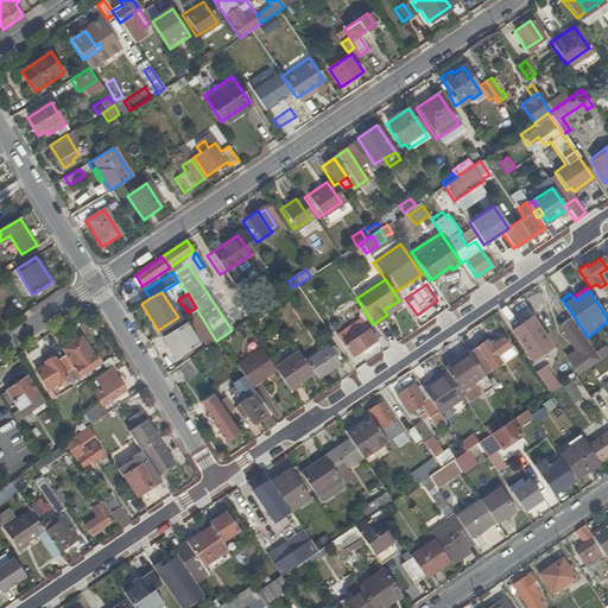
[(384,310),(387,315),(403,304),(399,301),(384,310)]
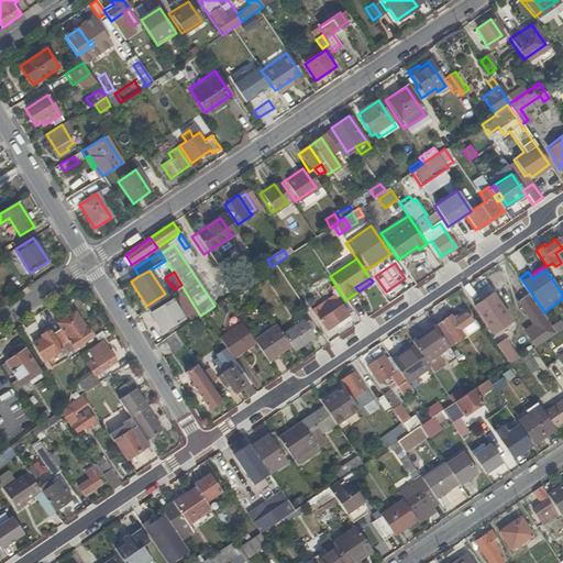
[(183,287),(177,290),(181,297),(179,298),(194,320),(200,316),(183,287)]
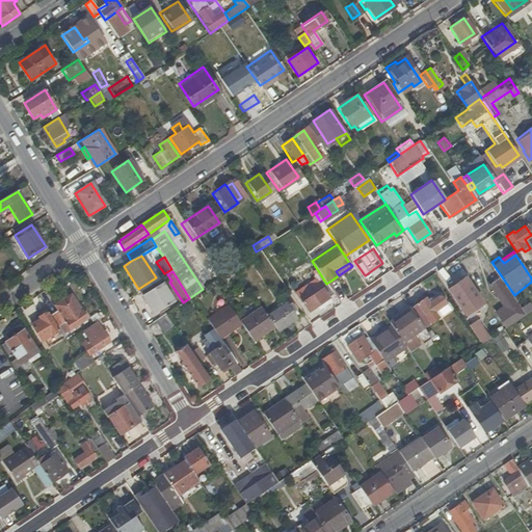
[(464,276),(447,288),(464,314),(482,301),(464,276)]
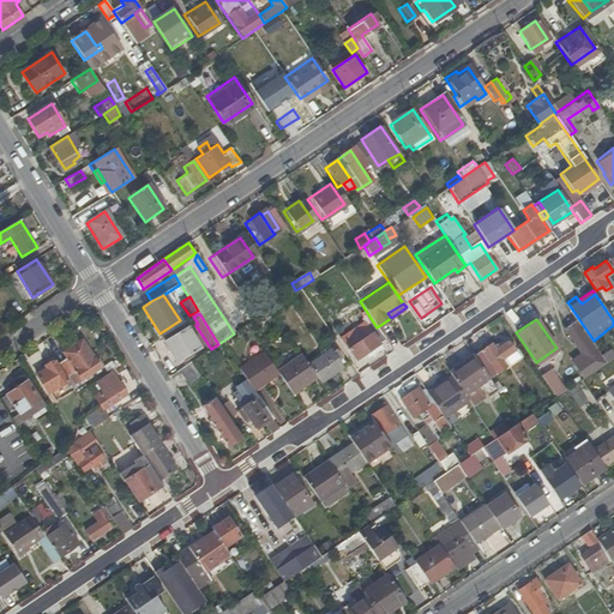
[(582,353),(569,360),(582,379),(605,362),(577,323),(566,330),(582,353)]
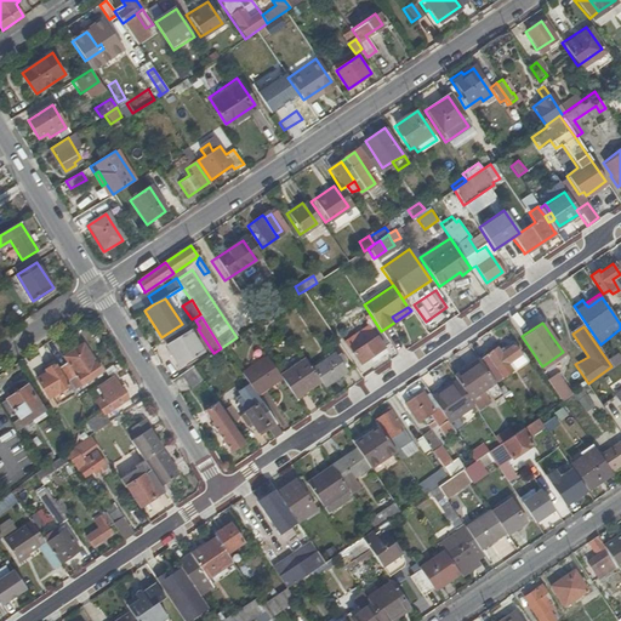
[(349,348),(358,362),(366,355),(382,346),(383,345),(375,331),(349,348)]
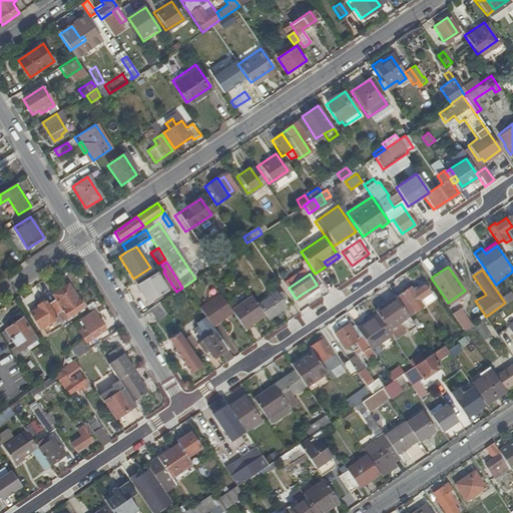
[(137,287),(147,304),(166,292),(155,275),(137,287)]
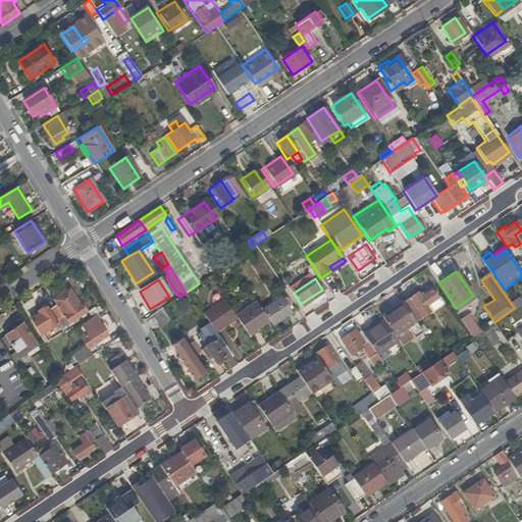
[(402,301),(402,302),(415,320),(427,311),(424,306),(435,298),(436,297),(430,289),(420,297),(416,292),(402,301)]
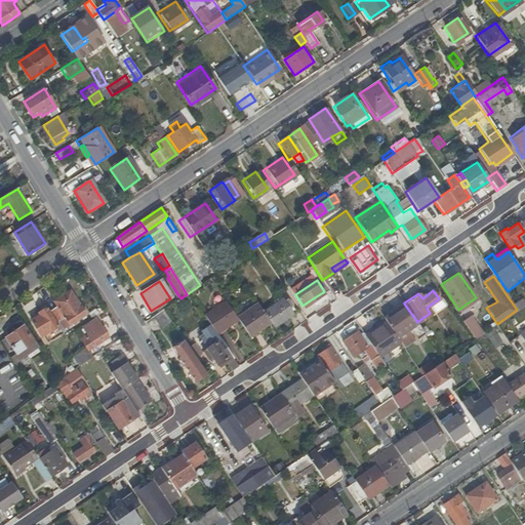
[(310,300),(314,306),(326,297),(323,292),(310,300)]
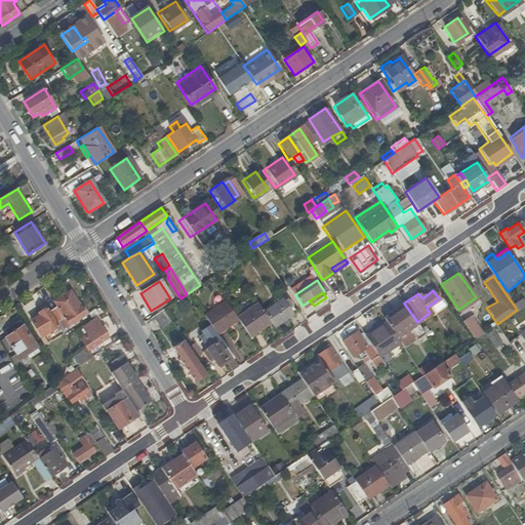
[(271,323),(274,327),(294,314),(283,297),(263,311),(271,323)]
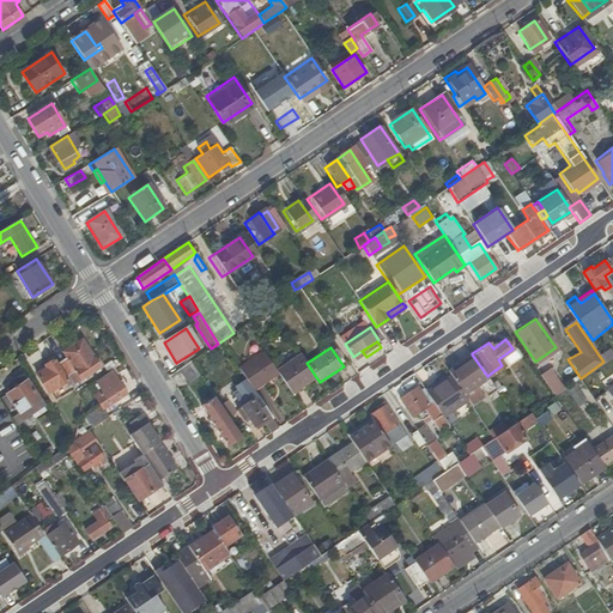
[(72,382),(74,387),(90,377),(101,370),(87,350),(68,362),(66,359),(60,364),(72,382)]
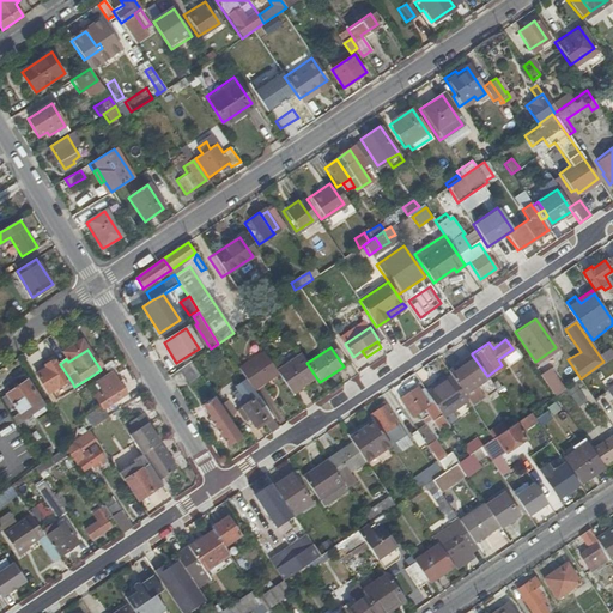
[(249,384),(253,390),(278,374),(275,371),(263,353),(240,370),(249,384)]
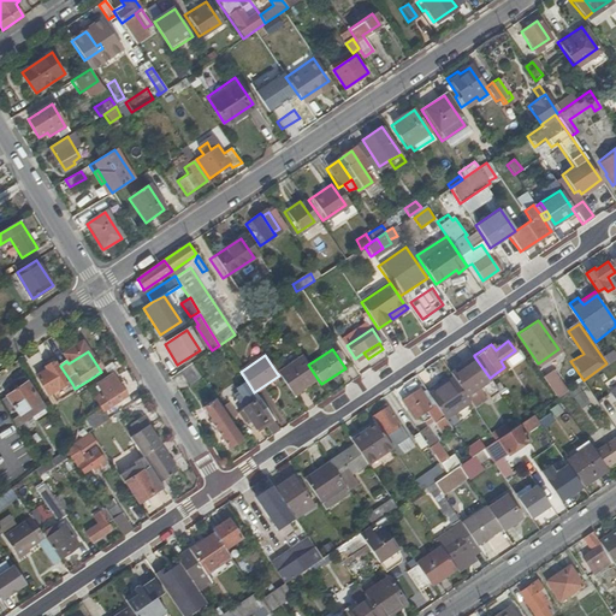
[(279,375),(292,395),(318,379),(308,365),(302,356),(277,373),(279,375)]
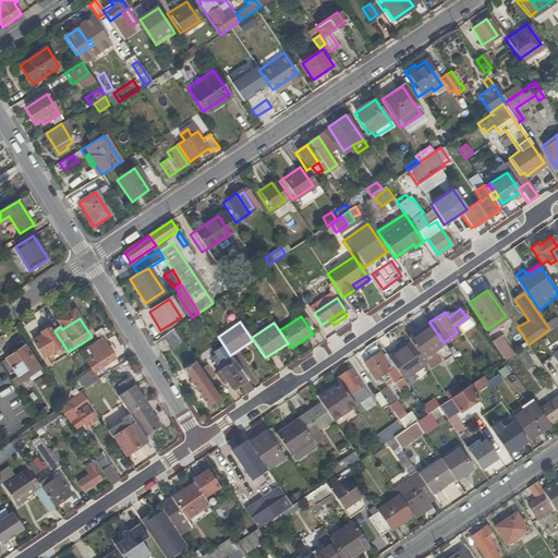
[(429,323),(408,338),(410,340),(425,363),(428,370),(441,361),(433,349),(436,348),(444,359),(451,353),(444,342),(429,323)]
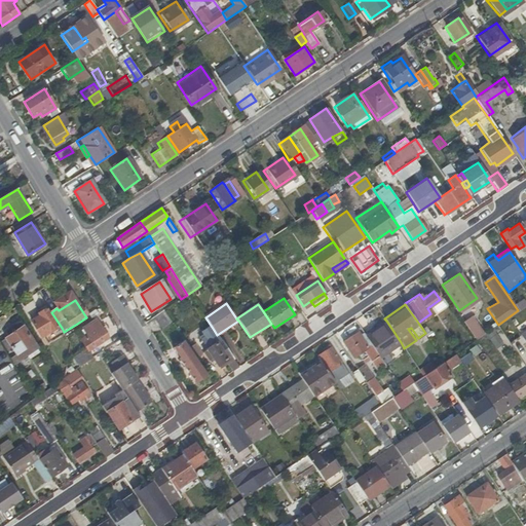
[(34,324),(44,339),(62,328),(51,312),(49,309),(44,313),(45,316),(34,324)]
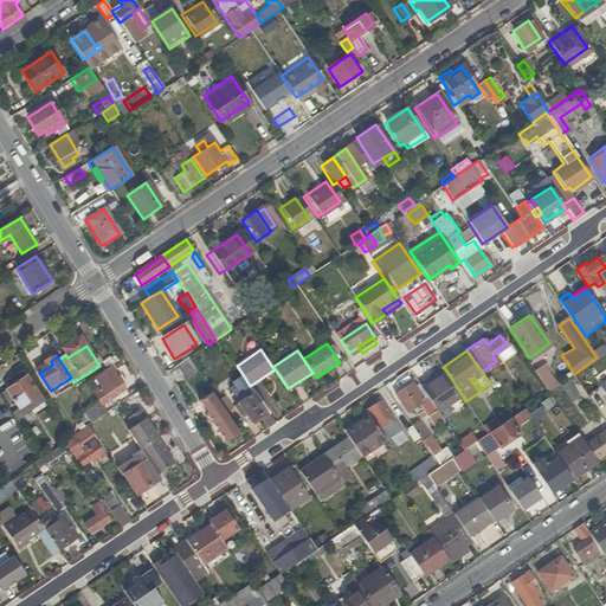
[(181,363),(176,366),(186,381),(198,374),(188,359),(181,363)]
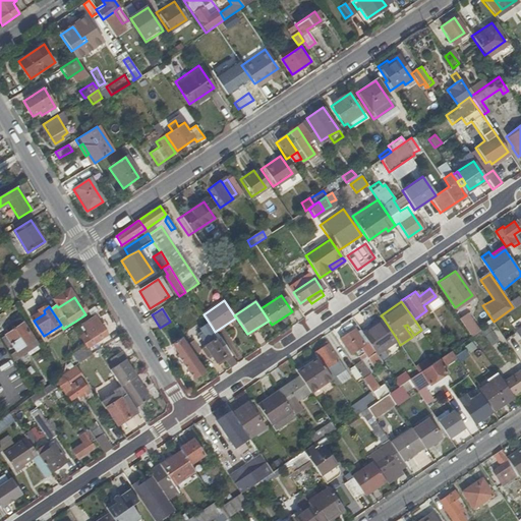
[(460,317),(470,337),(479,332),(469,312),(460,317)]
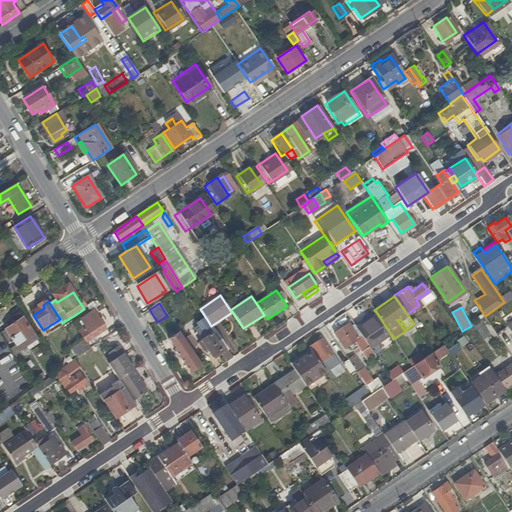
[(87,343),(106,330),(94,312),(80,321),(87,331),(81,334),(87,343)]
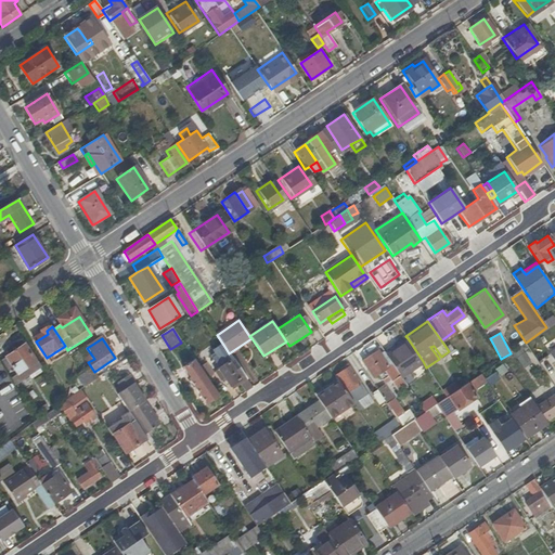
[(366,351),(378,344),(373,338),(362,346),(366,351)]
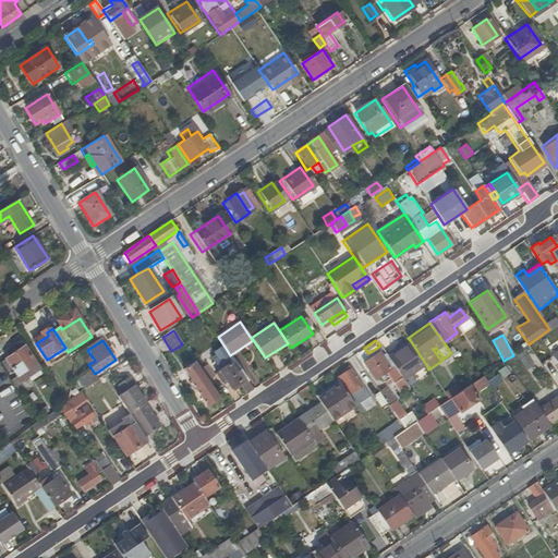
[(401,376),(402,378),(425,363),(410,340),(387,355),(393,365),(401,376)]
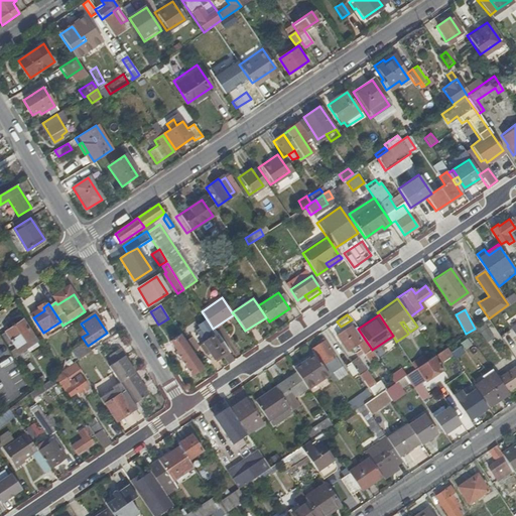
[(0,338),(14,362),(29,352),(39,346),(39,345),(24,321),(0,338)]
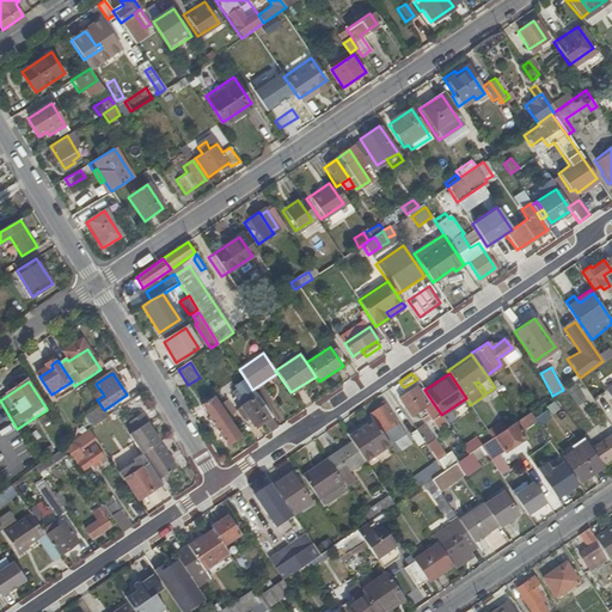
[(249,384),(233,395),(239,404),(236,407),(244,420),(246,418),(255,430),(264,423),(270,433),(279,428),(259,401),(252,390),(249,384)]
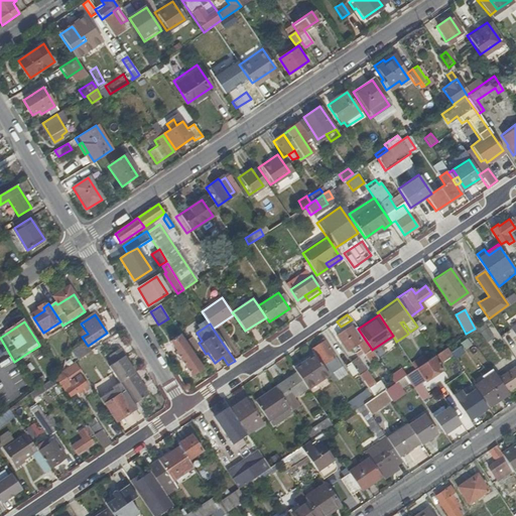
[(350,326),(336,335),(347,350),(351,347),(355,352),(360,349),(362,353),(371,348),(364,338),(360,340),(350,326)]
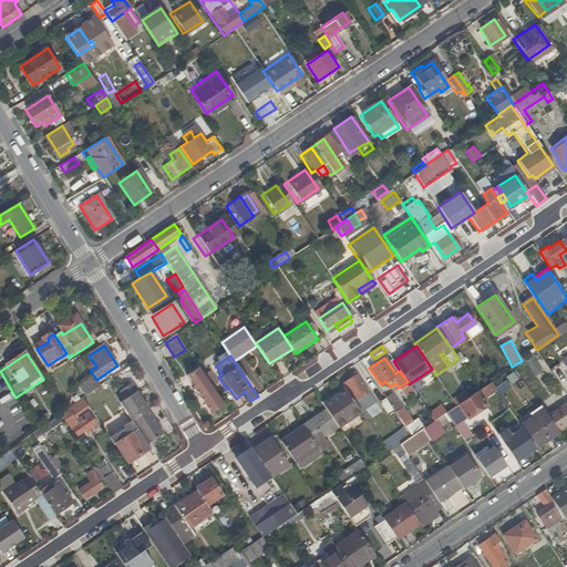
[(537,359),(529,364),(536,374),(544,370),(537,359)]
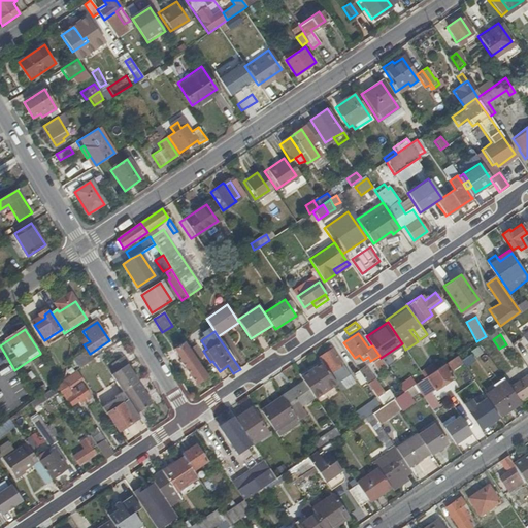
[(179,347),(185,343),(180,337),(176,340),(179,347)]
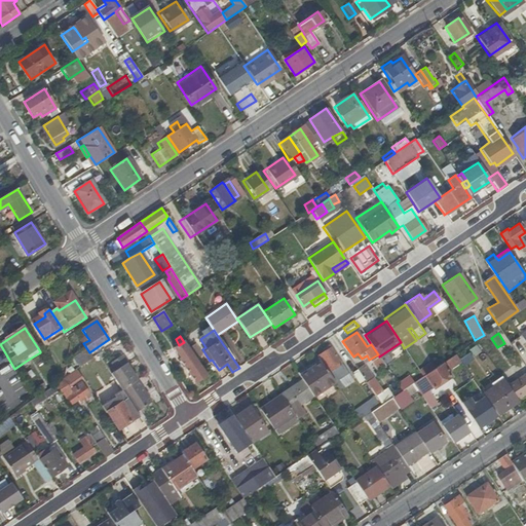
[(179,345),(178,346),(187,361),(183,364),(186,369),(194,364),(203,378),(208,376),(188,348),(184,342),(179,345)]
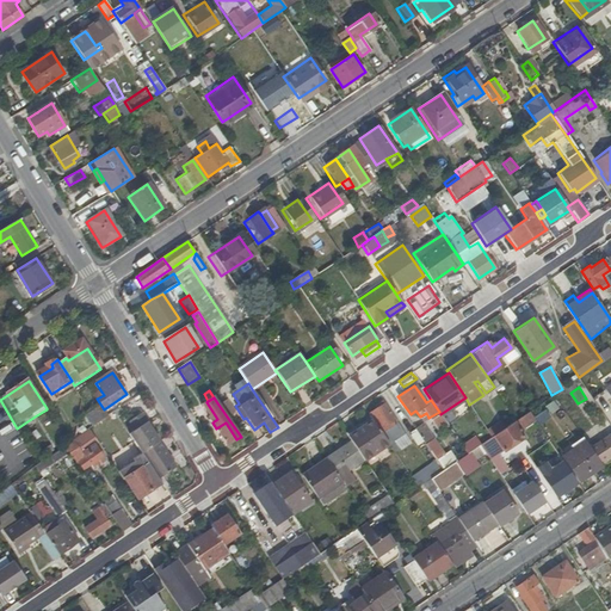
[(402,432),(381,400),(374,405),(376,407),(368,413),(372,419),(388,443),(389,442),(395,450),(400,446),(394,438),(402,432)]
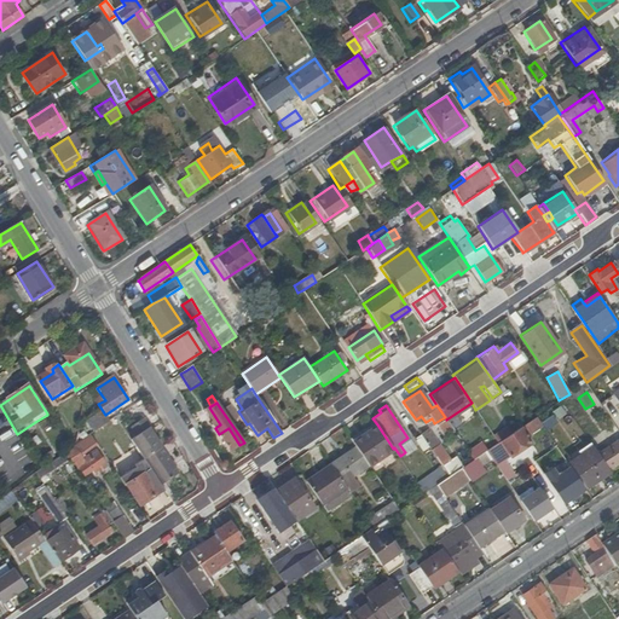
[(220,424),(209,408),(204,411),(215,428),(220,424)]
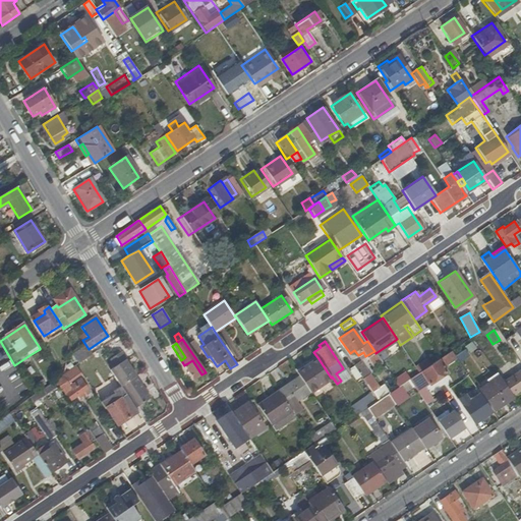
[(72,356),(78,365),(92,355),(85,346),(72,356)]
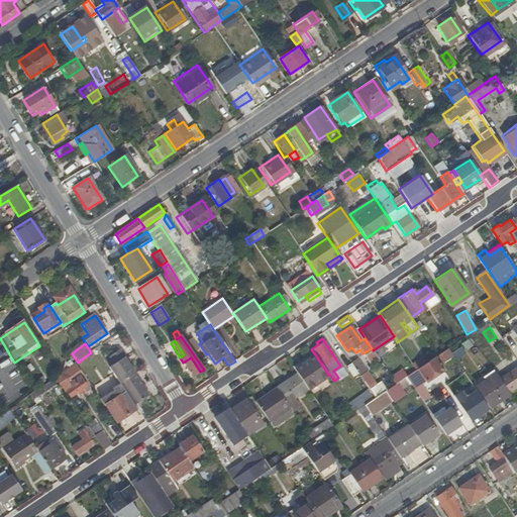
[(29,352),(31,355),(41,349),(39,345),(39,346),(29,352)]
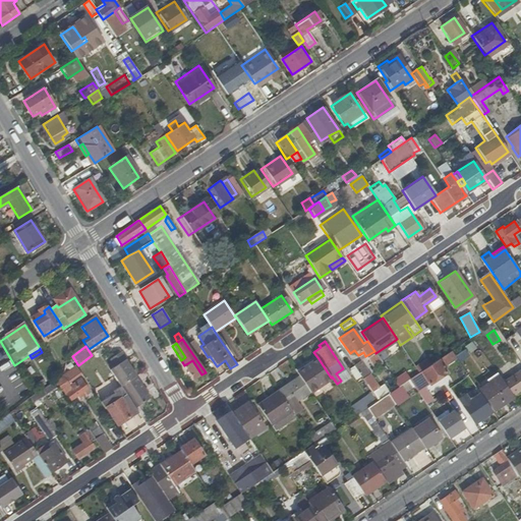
[(443,363),(455,355),(451,350),(440,357),(431,363),(419,371),(410,378),(413,383),(418,380),(426,375),(430,382),(447,370),(443,363)]
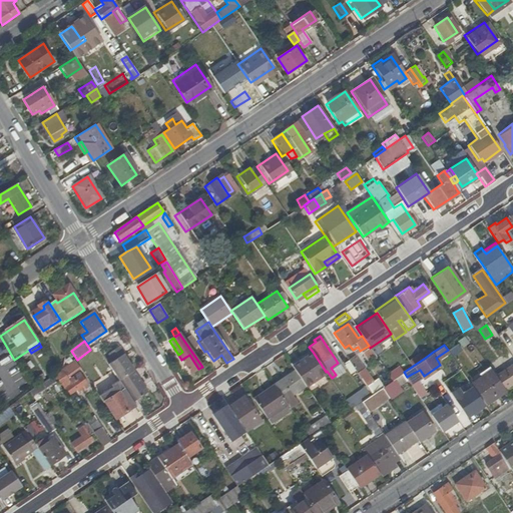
[(365,361),(373,355),(369,348),(360,353),(365,361)]
